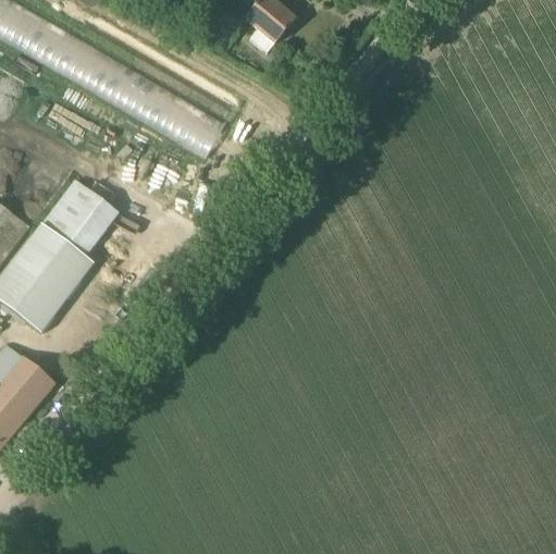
[(267,53),(276,42),(296,19),(278,3),(280,0),(267,0),(249,21),(263,33),(255,41),(267,53)]
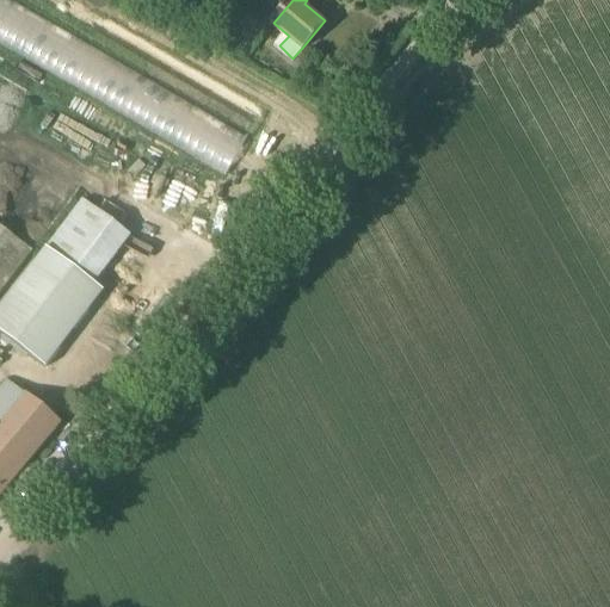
[(31,222),(44,230),(63,199),(49,191),(31,222)]
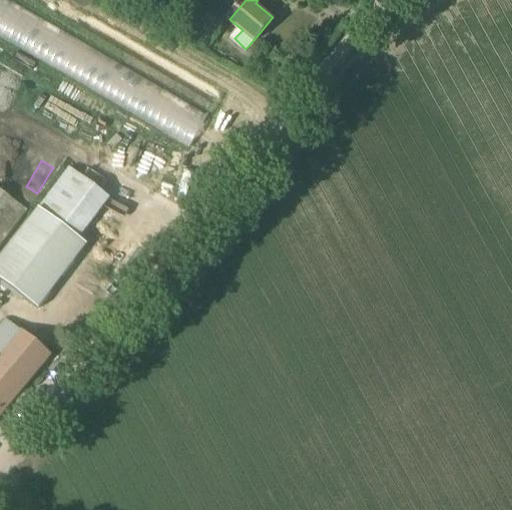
[(0,244),(28,208),(0,186),(0,244)]
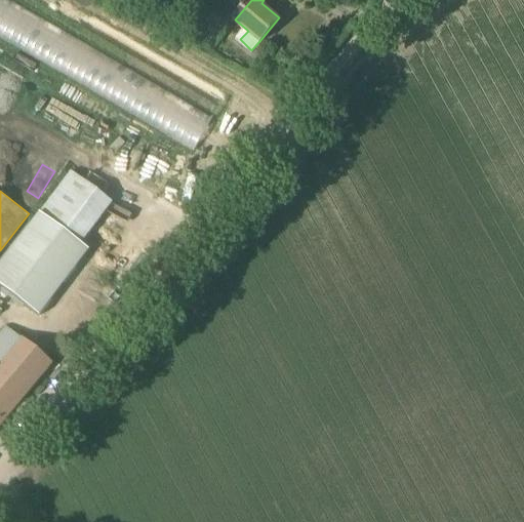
[(0,313),(51,252),(31,234),(0,270),(0,272),(1,274),(0,274),(0,313)]
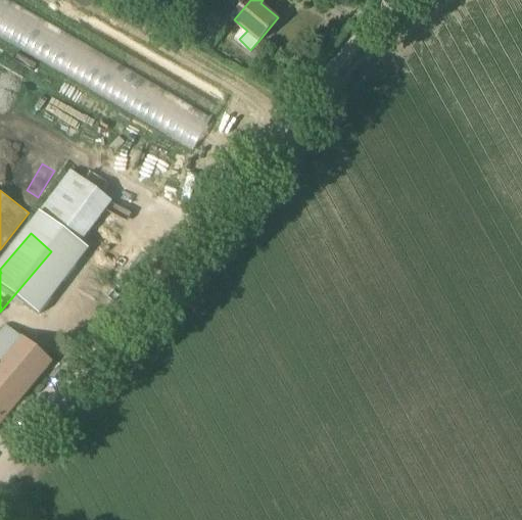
[(0,421),(51,360),(6,322),(0,328),(0,421)]
